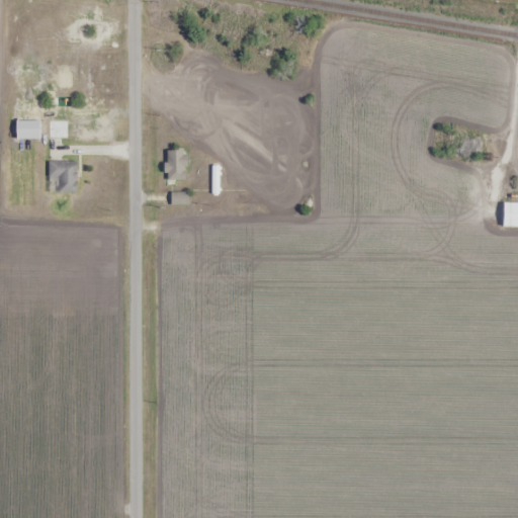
[(39,120),(15,119),(14,139),(39,140),(39,120)]
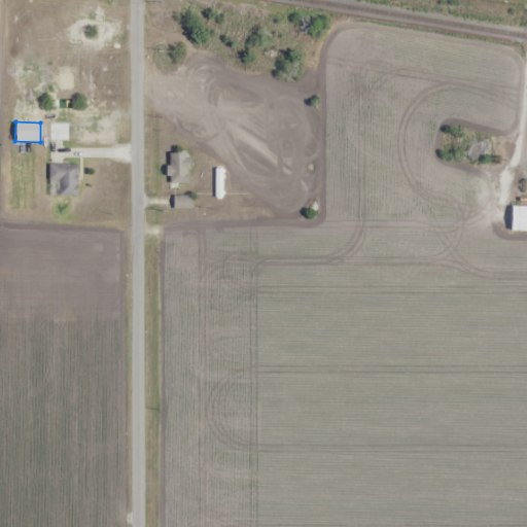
[(489,159),(489,139),(466,139),(466,159),(489,159)]
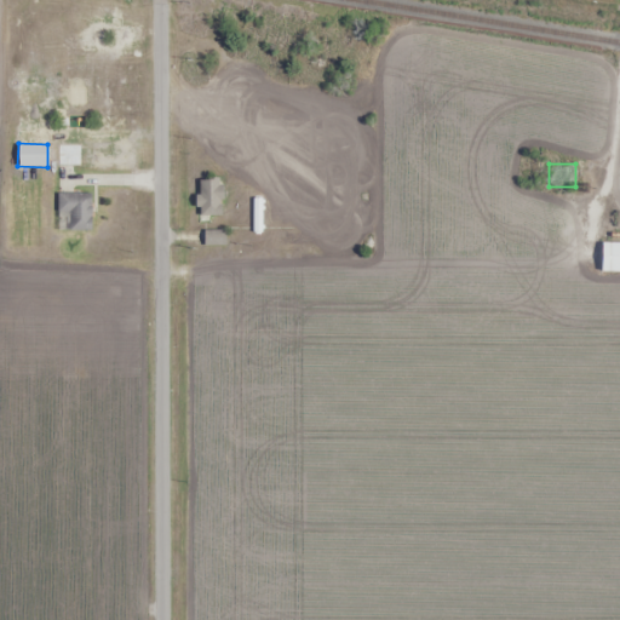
[(196,181),(196,217),(222,217),(222,181),(196,181)]
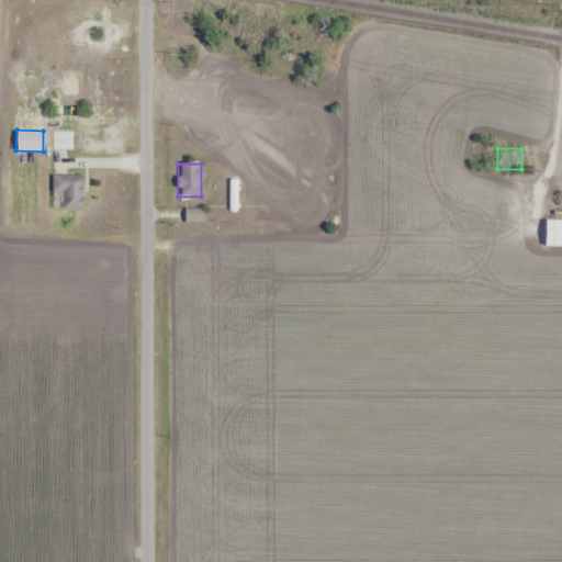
[(52,176),(52,209),(81,209),(81,176),(52,176)]
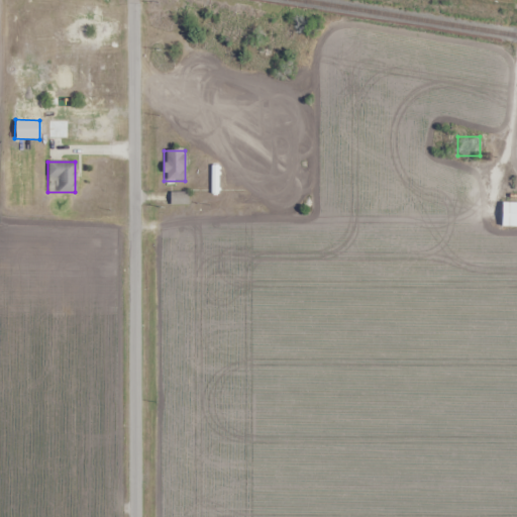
[(186,205),(186,194),(171,194),(171,205),(186,205)]
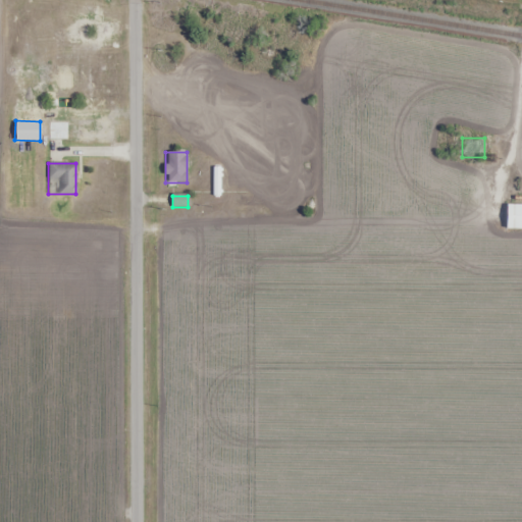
[(521,228),(521,204),(507,204),(507,228),(521,228)]
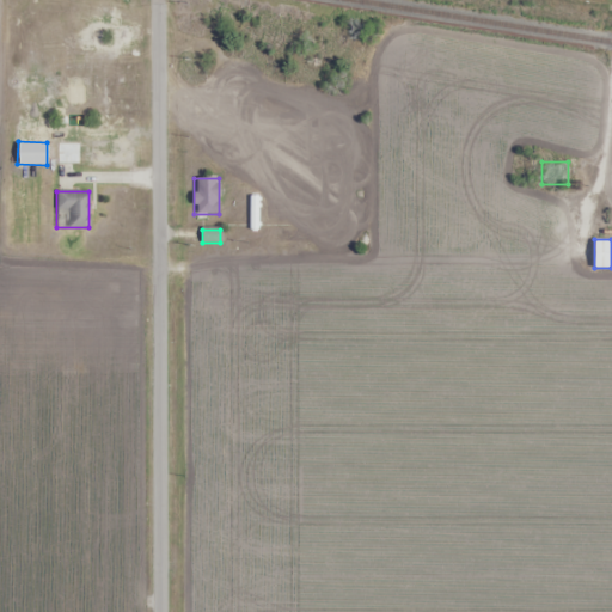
All buildings are outlined.
